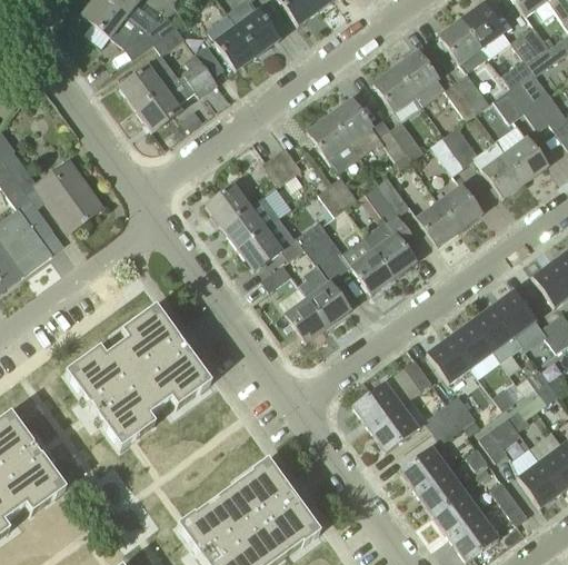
[(92,0),(81,15),(110,38),(122,48),(131,36),(142,51),(152,43),(175,27),(168,17),(145,33),(136,23),(127,17),(105,0),(92,0)]
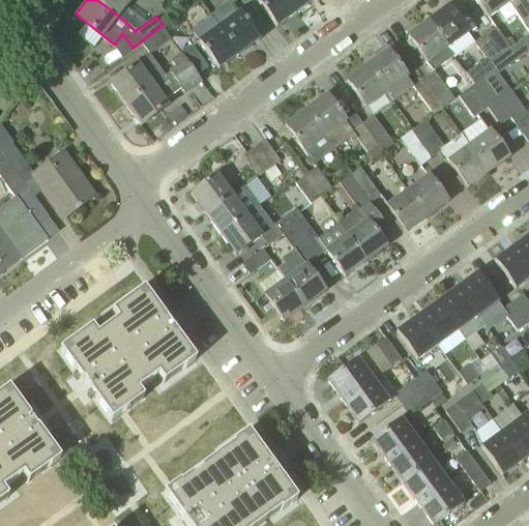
[(97,0),(118,16),(129,0),(97,0)]
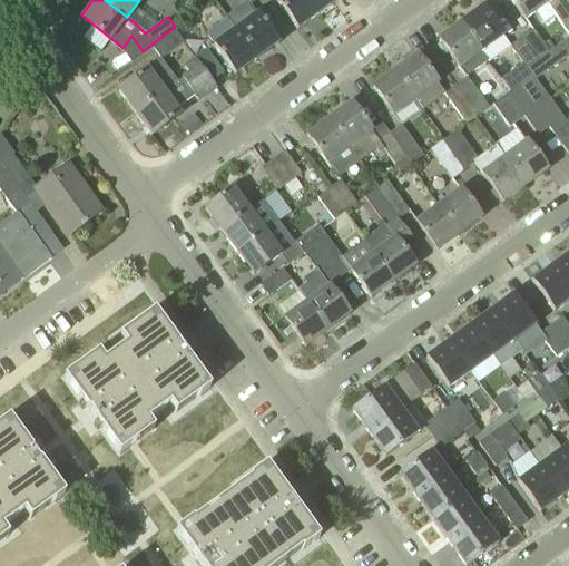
[(280,0),(297,26),(320,10),(313,0),(280,0)]
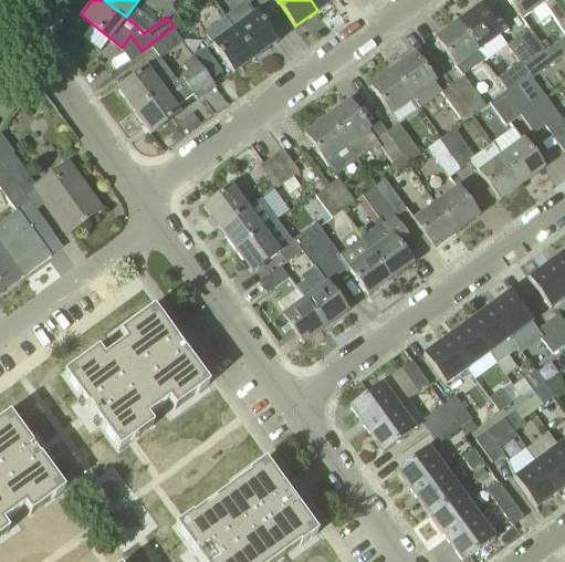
[(311,0),(317,10),(331,0),(311,0)]
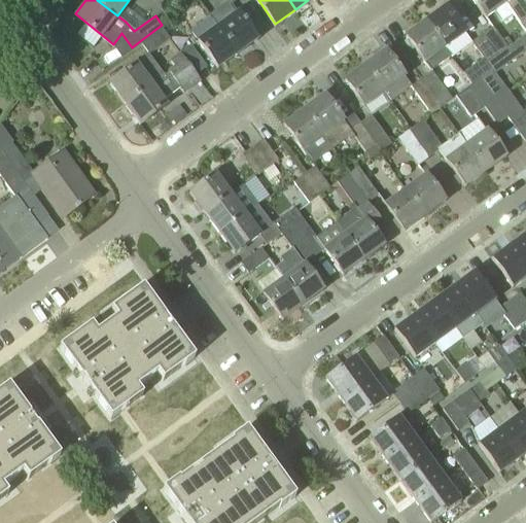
[(475,0),(486,15),(505,1),(504,0),(475,0)]
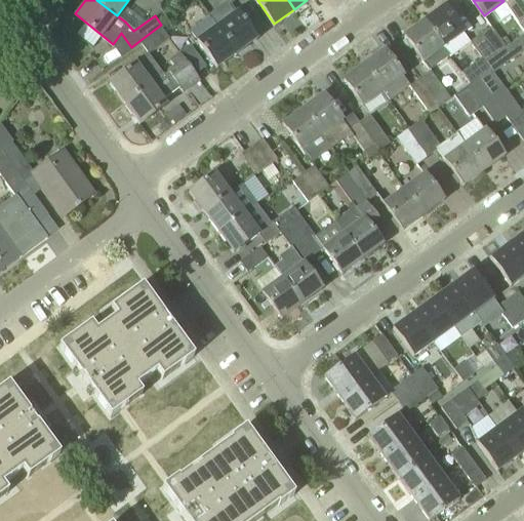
[(502,0),(504,1),(512,12),(523,29),(523,2),(522,0),(502,0)]
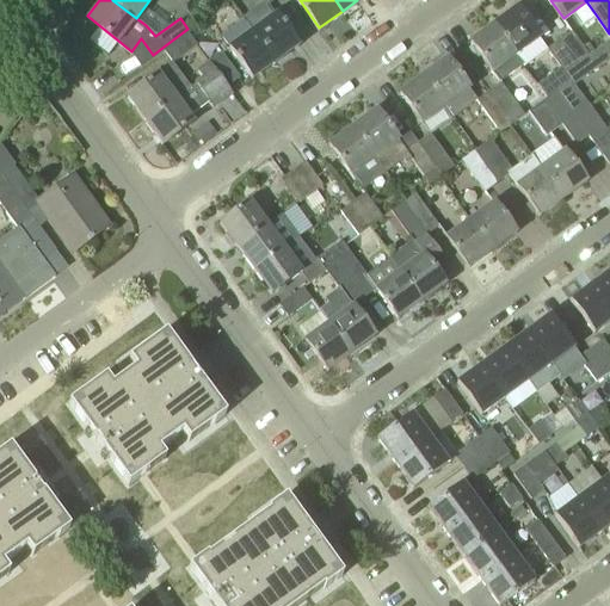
[(493,22),(516,54),(541,36),(518,4),(493,22)]
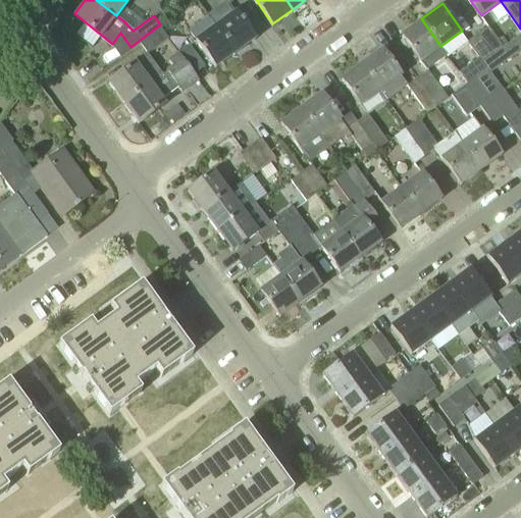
[(215,22),(236,50),(256,36),(236,8),(215,22)]
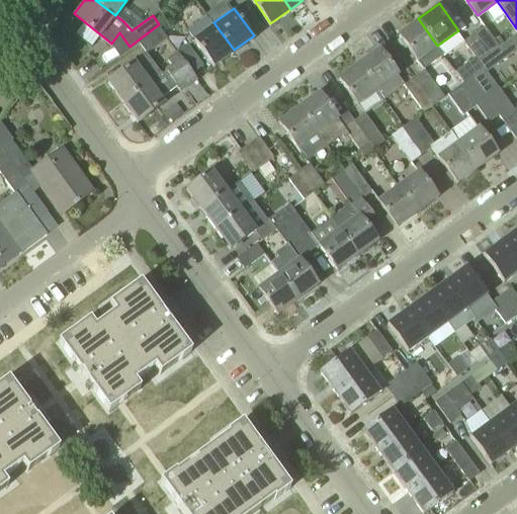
[(437,46),(418,18),(399,32),(422,66),(442,52),(437,46)]
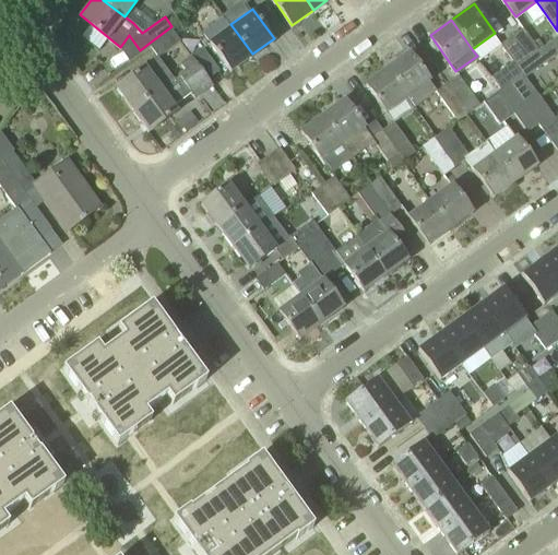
[(209,40),(230,70),(252,54),(230,24),(209,40)]
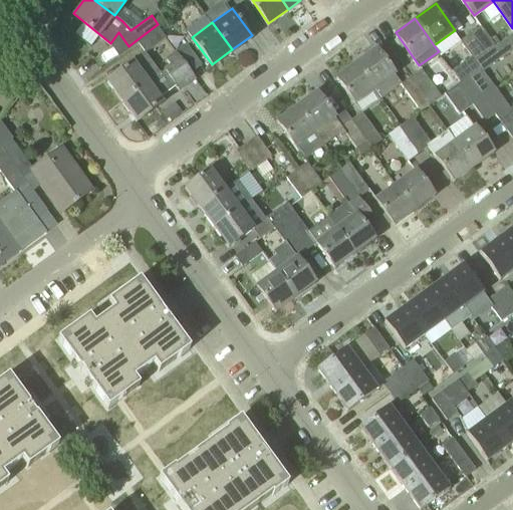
[(481,23),(470,31),(485,51),(496,43),(481,23)]
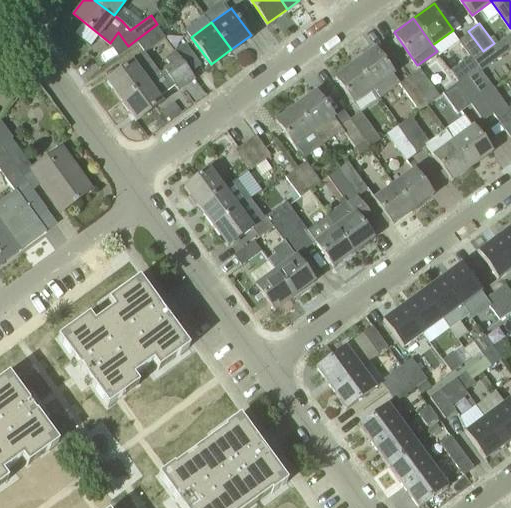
[(144,49),(145,50),(165,35),(157,24),(137,39),(144,49)]
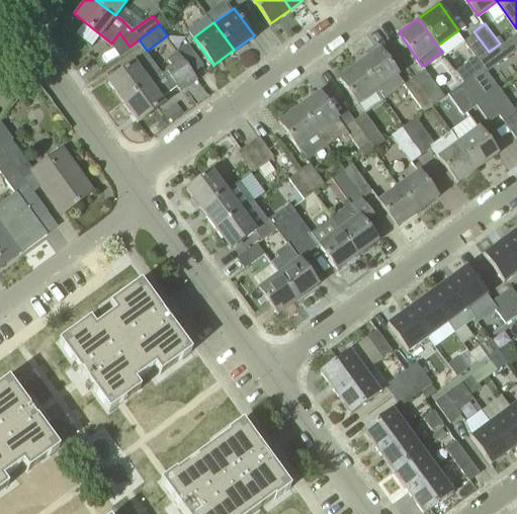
[(489,52),(474,31),(463,38),(476,55),(479,59),(489,52)]
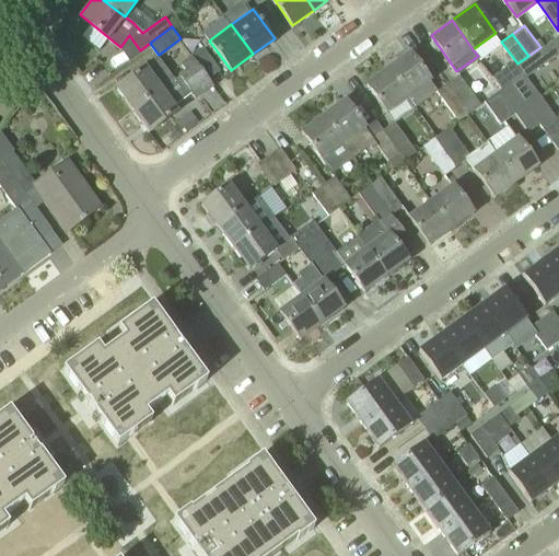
[(526,76),(527,74),(548,59),(558,51),(558,34),(540,47),(528,56),(517,64),(523,71),(526,76)]
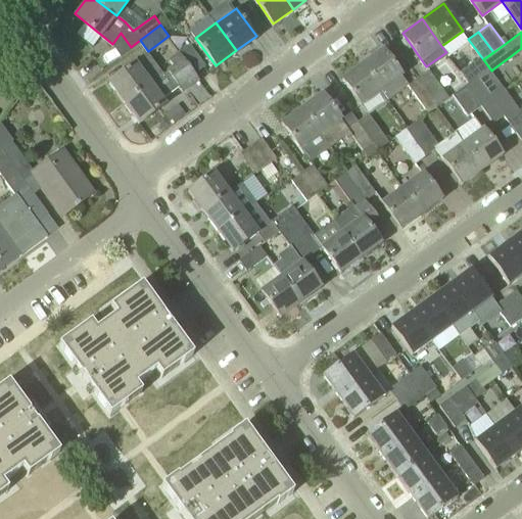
[(205,65),(190,43),(181,50),(196,72),(205,65)]
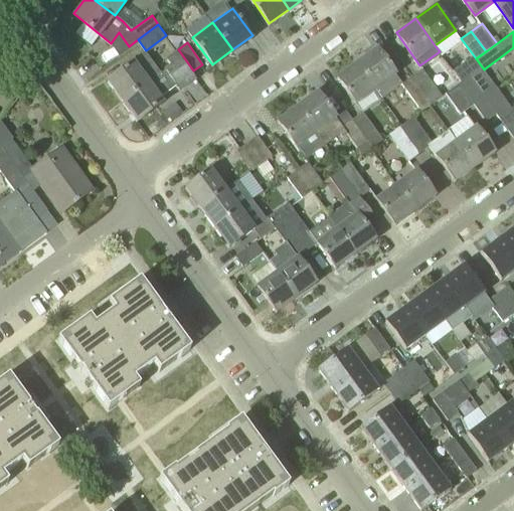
[(382,97),(401,81),(402,81),(377,46),(357,61),(376,88),(382,97)]
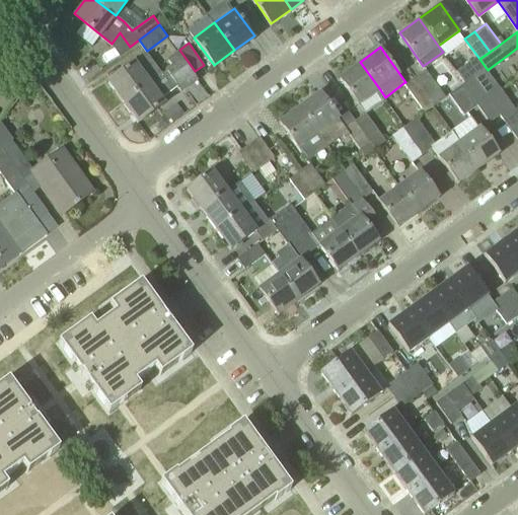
[(162,71),(147,51),(146,50),(135,58),(136,60),(108,80),(124,100),(162,71)]
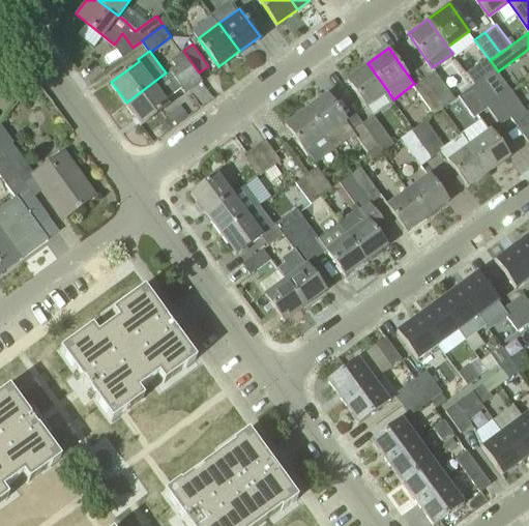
[(170,69),(166,72),(126,103),(141,122),(169,103),(165,97),(181,86),(185,91),(203,79),(199,72),(183,51),(172,59),(175,64),(169,68),(170,69)]
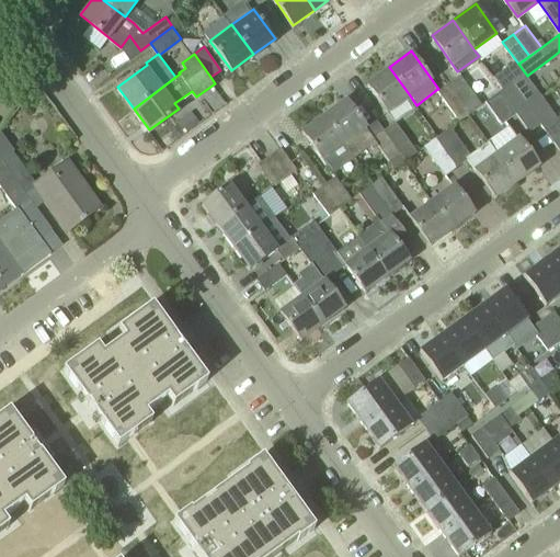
[(515,59),(493,75),(502,87),(512,80),(524,71),(518,64),(515,59)]
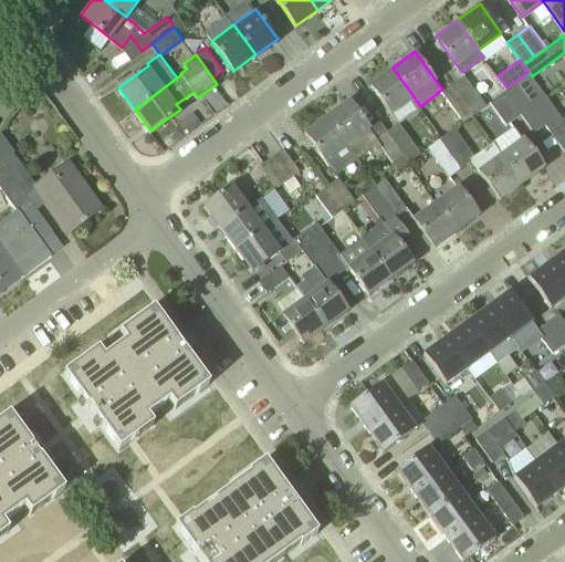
[(414,96),(393,68),(370,83),(391,113),(414,96)]
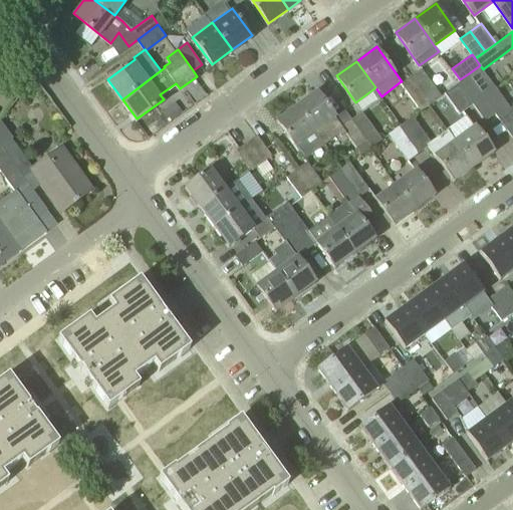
[(496,85),(484,68),(483,69),(480,65),(469,73),(484,94),(496,85)]
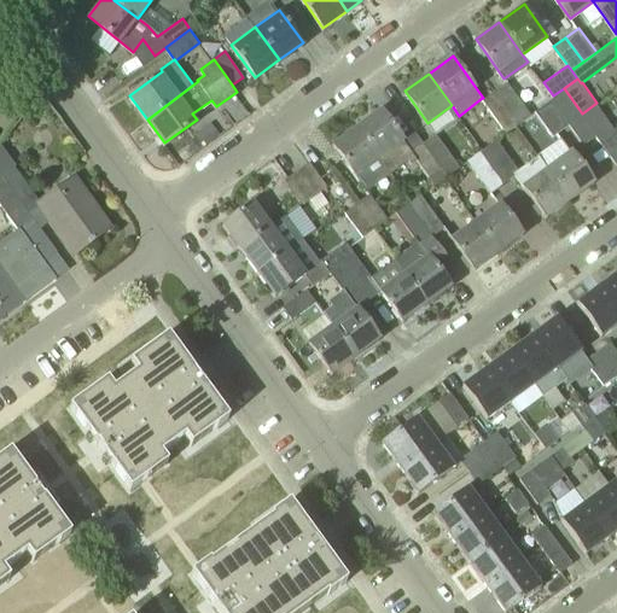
[(531,112),(507,80),(495,89),(519,122),(531,112)]
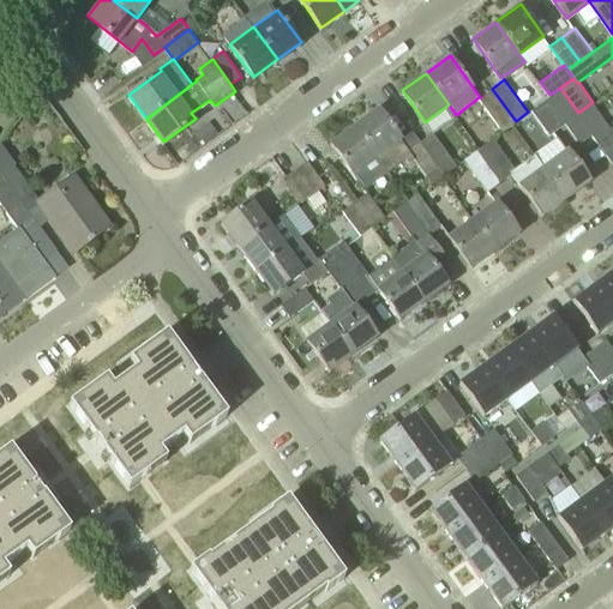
[(547,97),(565,122),(580,142),(593,133),(578,113),(560,88),(550,95),(547,97)]
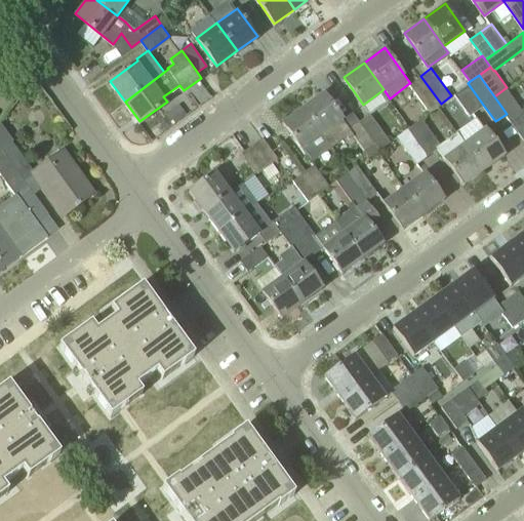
[(410,83),(409,83),(430,111),(441,104),(420,76),(410,83)]
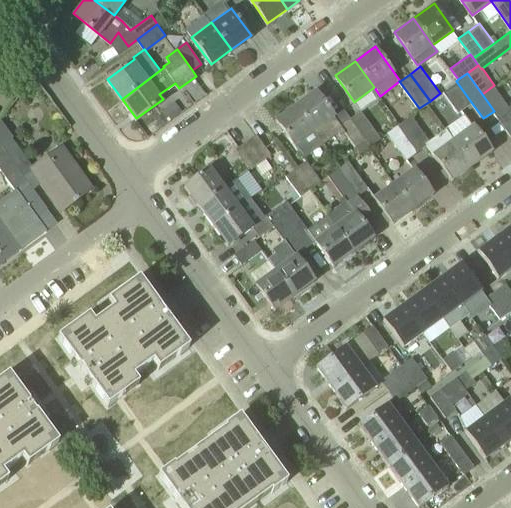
[(456,81),(443,91),(458,111),(471,102),(456,81)]
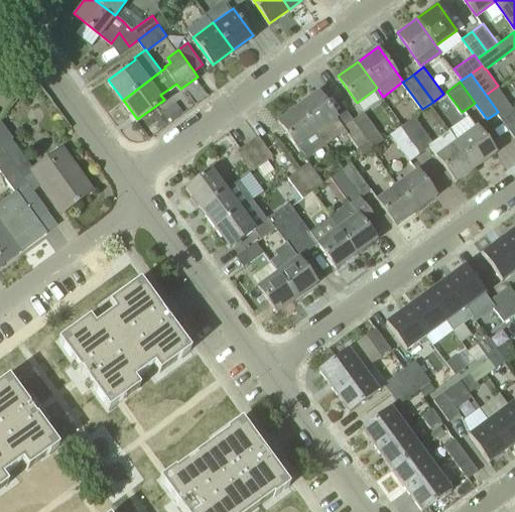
[(318,90),(297,105),(326,144),(341,133),(343,136),(349,132),(358,146),(368,139),(353,118),(347,109),(337,116),(318,90)]
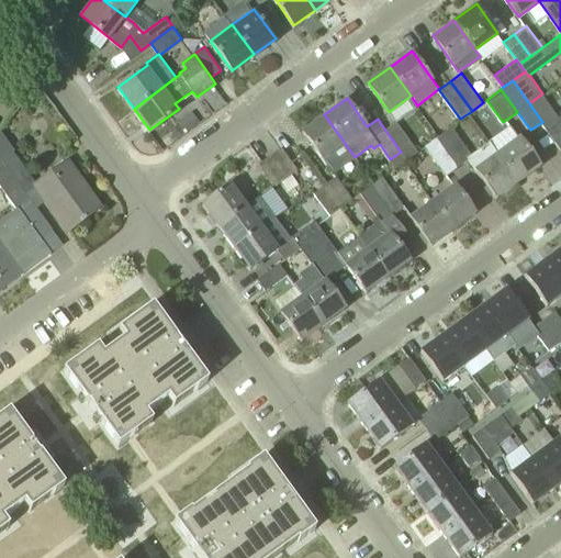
[(355,157),(324,114),(303,130),(324,159),(333,173),(355,157)]
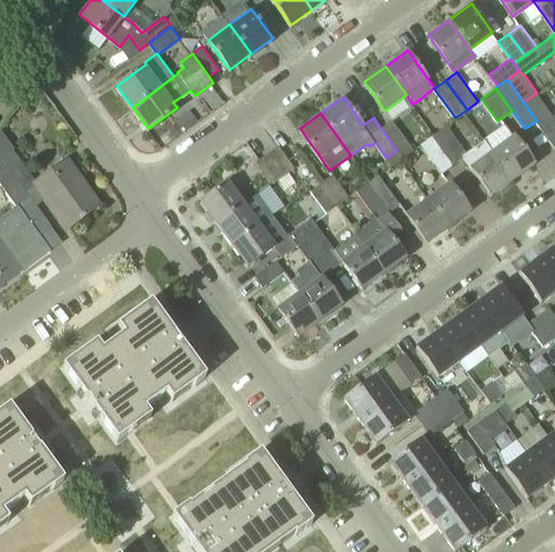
[(554,113),(539,125),(554,147),(554,113)]
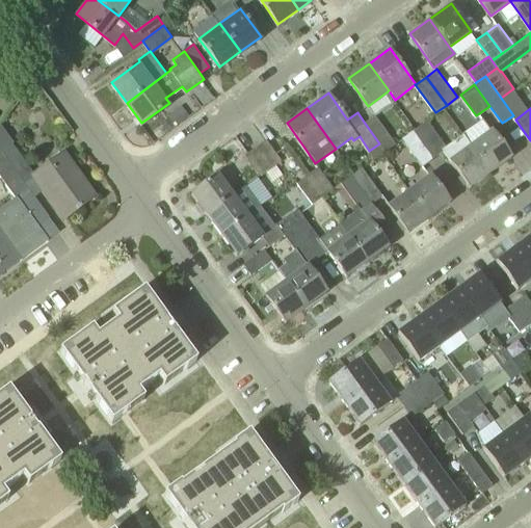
[(379,143),(391,135),(375,113),(364,122),(379,143)]
